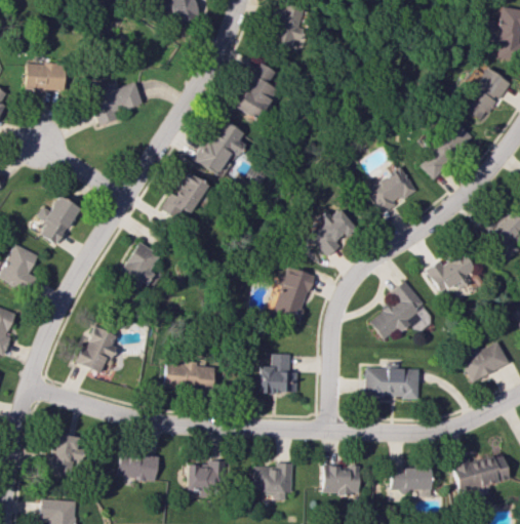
[(160,0),(162,8),(171,6),(169,0),(160,0)]
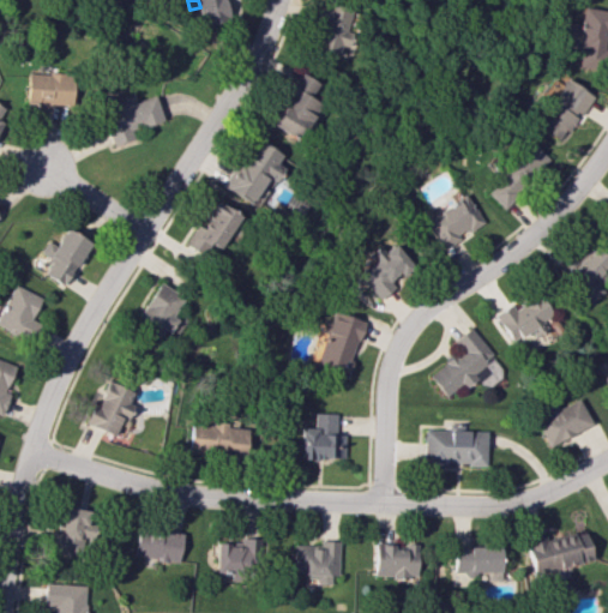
[(199,0),(205,26),(233,20),(227,0),(199,0)]
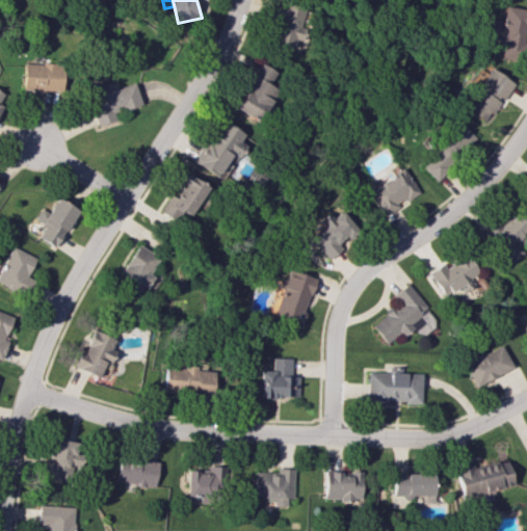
[(270,41),(295,50),(304,30),(298,28),(306,8),(286,1),(270,41)]
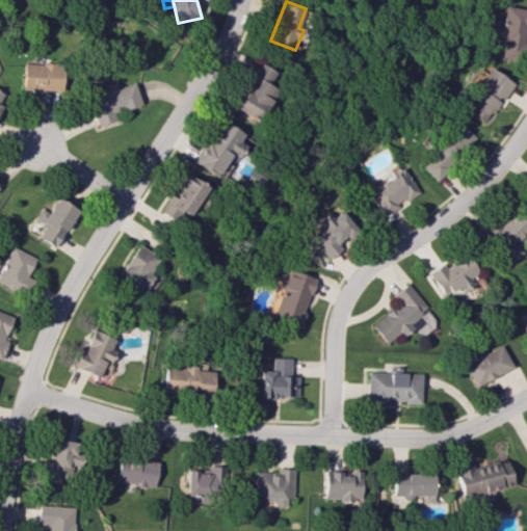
[(526,9),(507,6),(501,41),(506,42),(505,53),(524,56),(526,43),(526,9)]
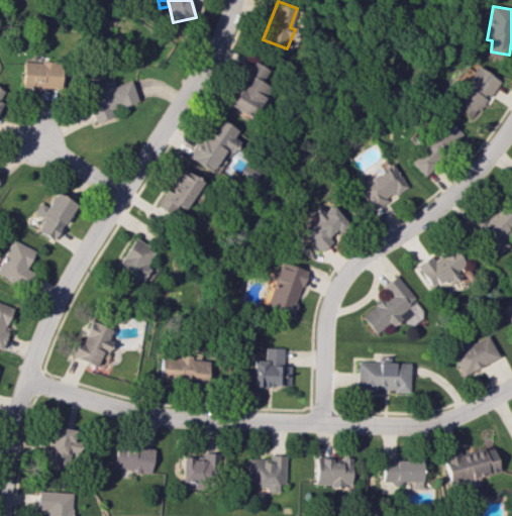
[(64,90),(65,63),(26,62),(26,89),(64,90)]
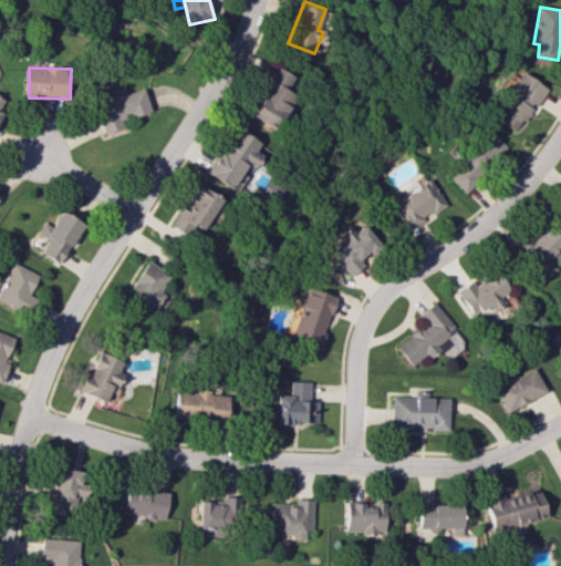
[(297,78),(280,68),(252,115),(278,131),(298,96),(288,91),(297,78)]
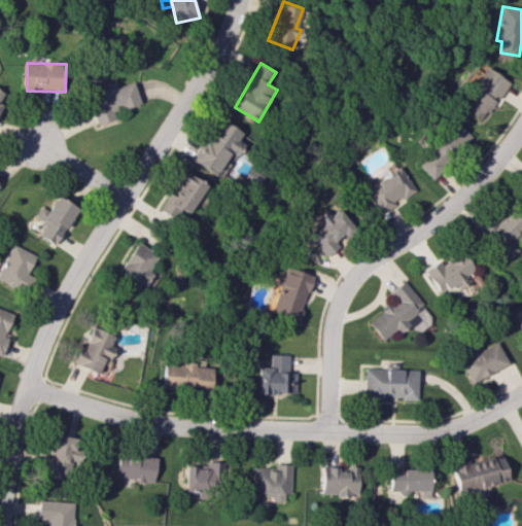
[(509,79),(486,69),(465,112),(489,123),(509,79)]
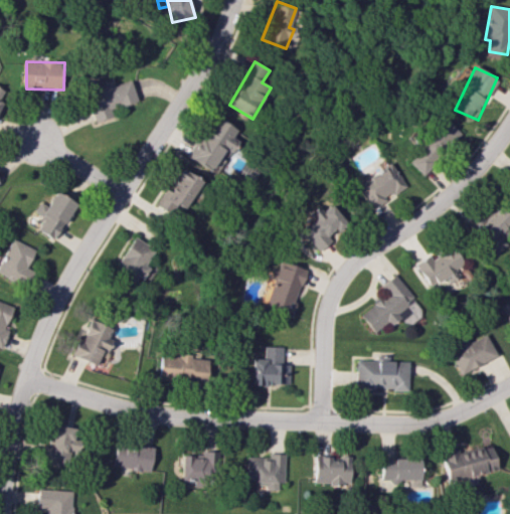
[(140,102),(134,80),(117,86),(115,78),(87,87),(97,123),(115,117),(113,110),(140,102)]
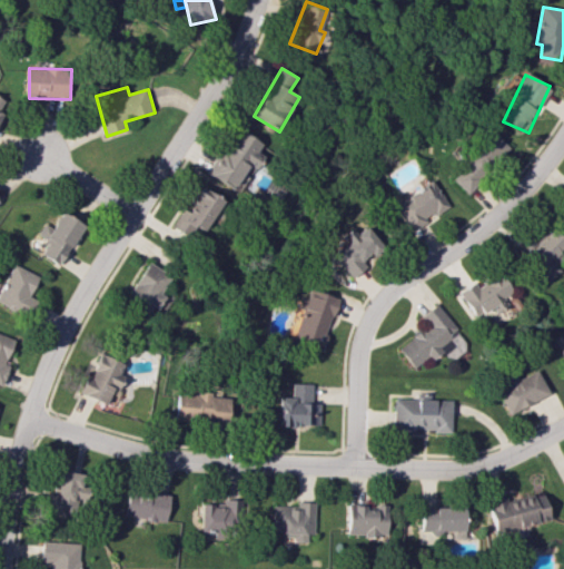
[(0,125),(7,115),(2,113),(9,101),(0,96),(0,125)]
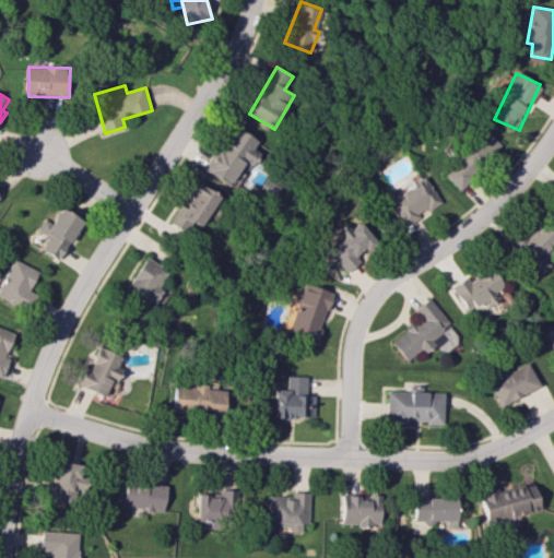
[(257,152),(255,150),(260,141),(235,127),(208,171),(236,188),(257,152)]
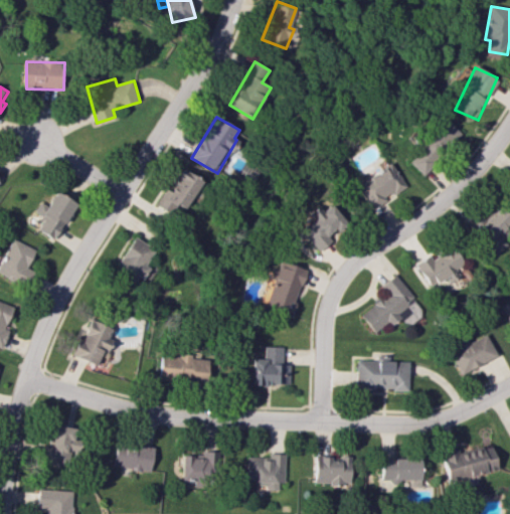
[(464,135),(447,117),(421,143),(426,147),(411,162),(425,175),(464,135)]
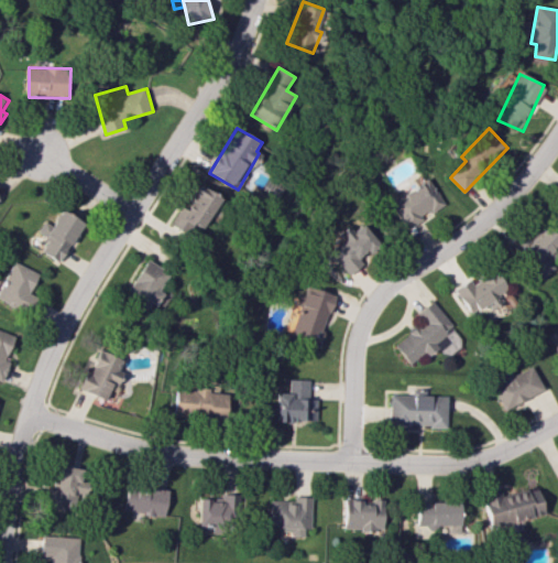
[(393,202),(409,230),(427,220),(425,217),(446,205),(431,180),(393,202)]
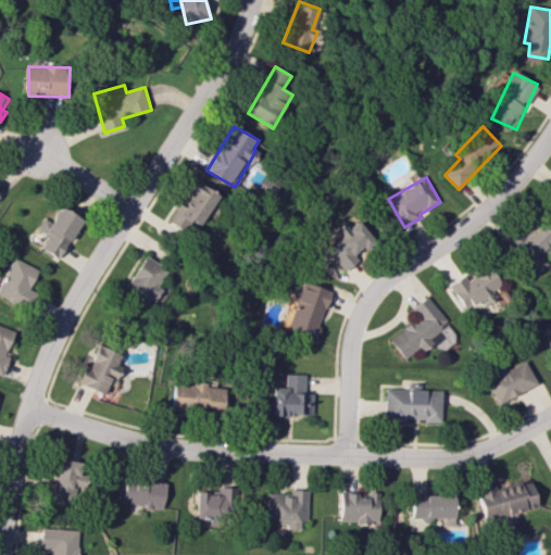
[(183,203),(168,224),(190,239),(220,197),(201,183),(185,204),(183,203)]
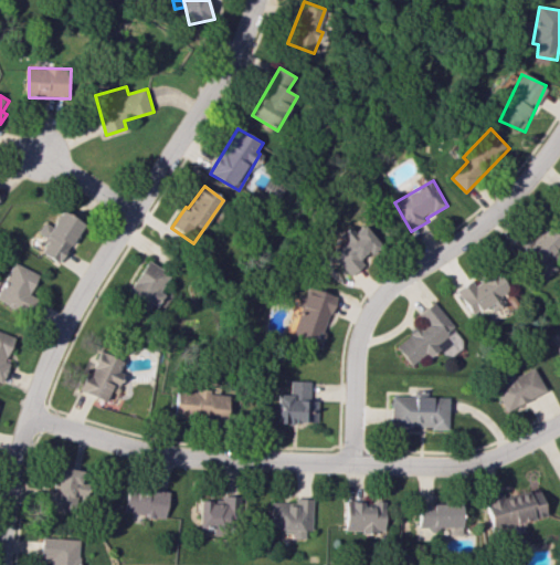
[(40,234),(51,240),(43,255),(63,265),(85,222),(64,211),(56,227),(46,222),(40,234)]
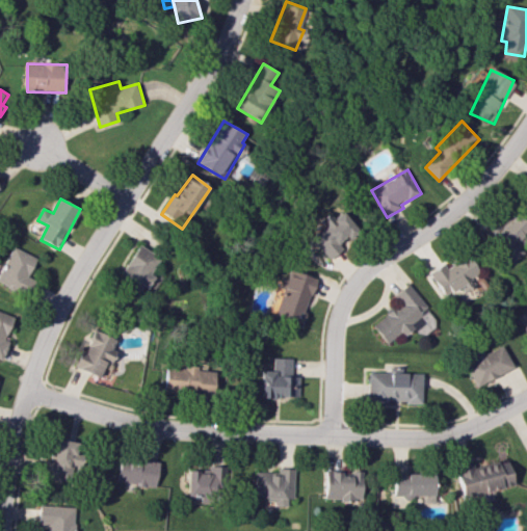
[(322,220),(327,227),(314,238),(333,260),(347,248),(343,244),(362,230),(346,210),(337,218),(332,213),(322,220)]
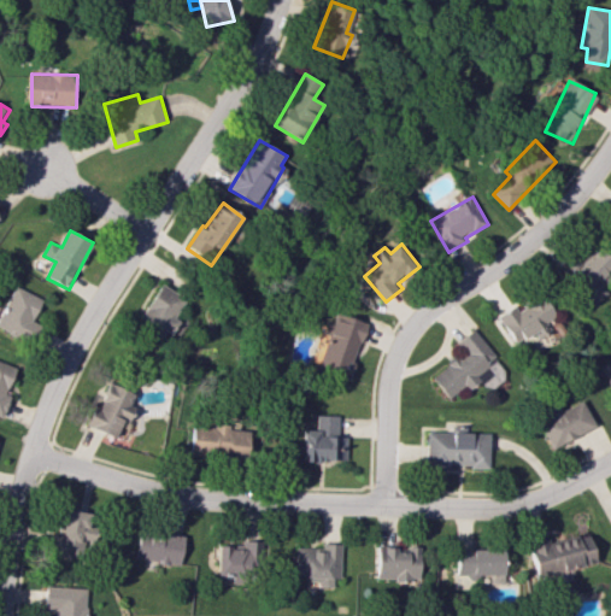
[(610,257),(600,247),(585,263),(579,256),(564,271),(598,305),(610,293),(610,291),(603,283),(610,275),(610,257)]
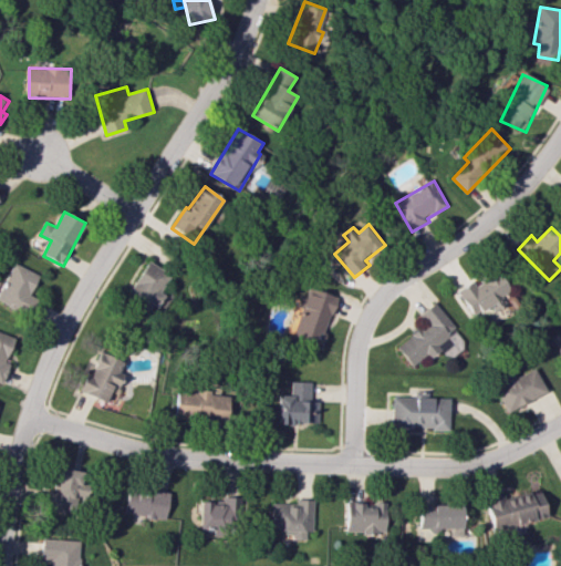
[(151,311),(154,305),(159,307),(166,295),(163,292),(173,274),(149,261),(128,298),(151,311)]
